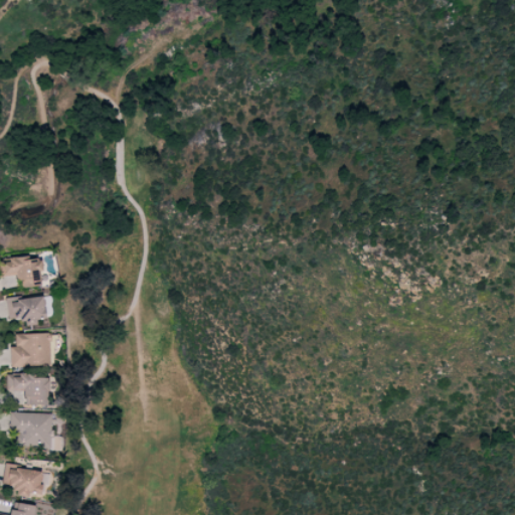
[(41,287),(39,258),(0,259),(0,270),(0,278),(21,277),(21,287),(41,287)]
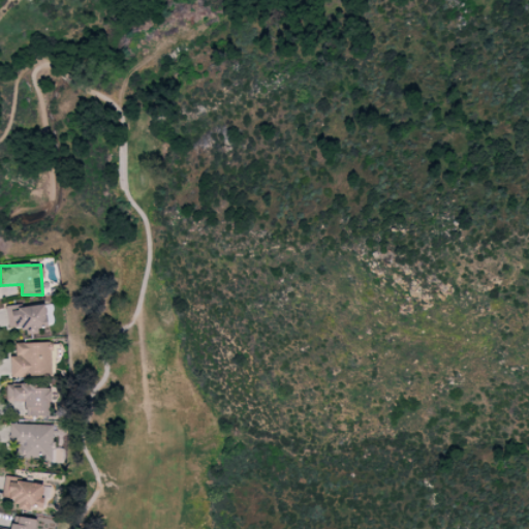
[(7,328),(22,325),(23,335),(37,333),(36,325),(45,324),(42,304),(12,308),(12,305),(4,306),(7,328)]
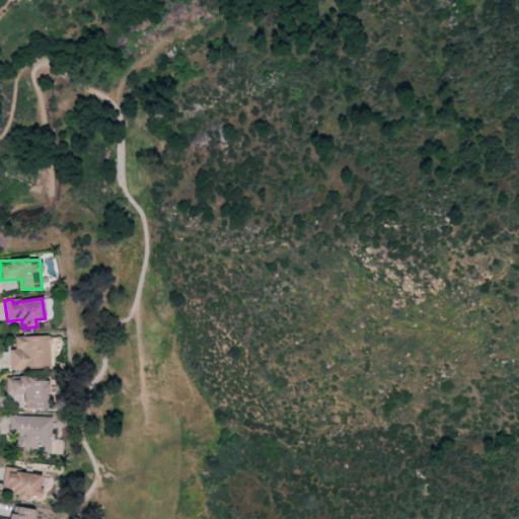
[(14,349),(8,349),(9,369),(54,368),(53,349),(50,349),(50,336),(14,337),(14,349)]
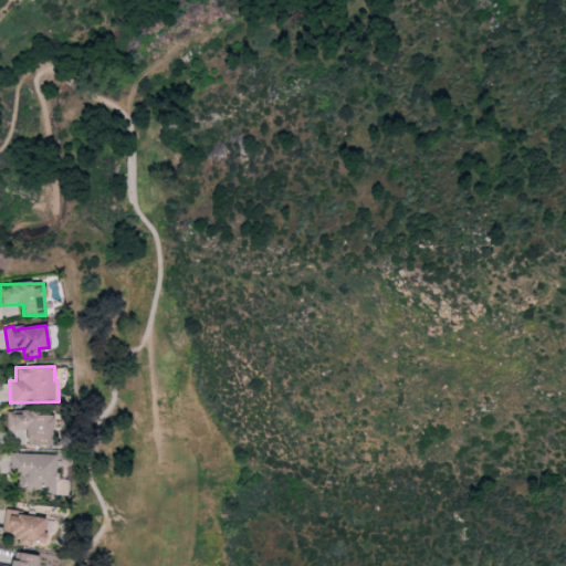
[(24,444),(52,446),(52,416),(37,415),(37,411),(6,410),(6,429),(25,430),(24,444)]
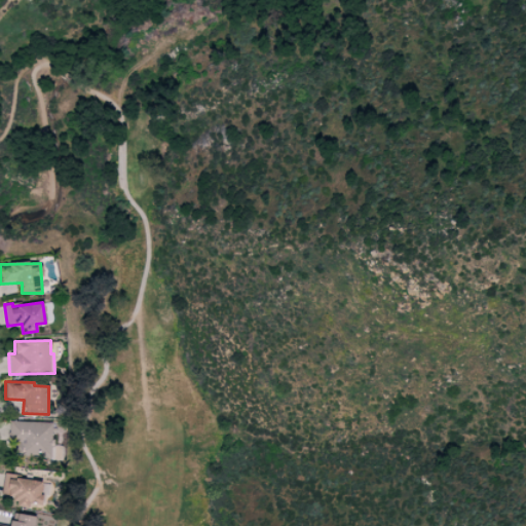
[(52,422),(15,421),(14,451),(51,452),(51,460),(63,460),(63,445),(51,445),(52,422)]
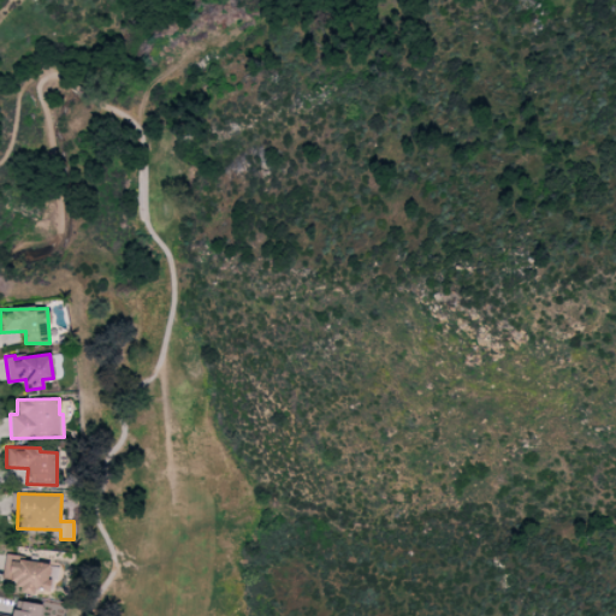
[(48,563),(4,557),(1,579),(17,581),(16,592),(34,594),(34,590),(48,591),(49,580),(47,580),(48,563)]
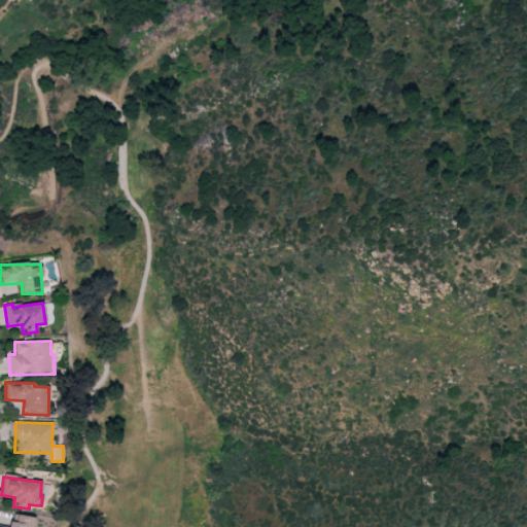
[(33,526),(35,517),(11,514),(9,526),(4,526),(0,526),(33,526)]
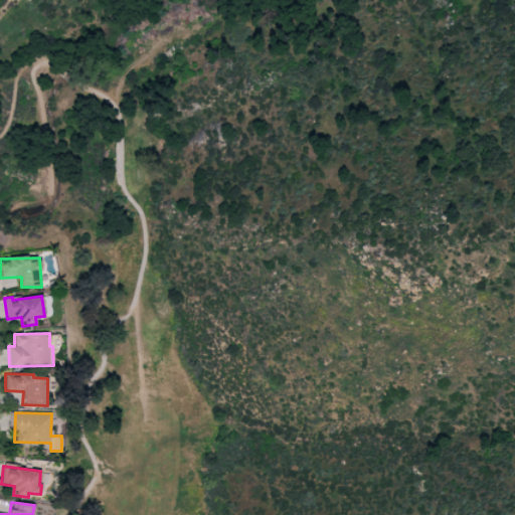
All buildings are outlined.
